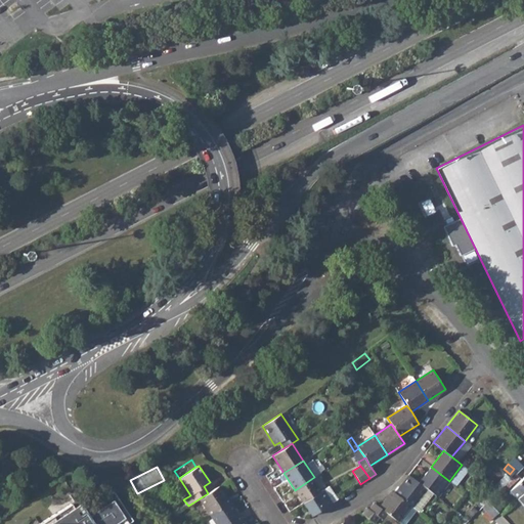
[(431,467),(419,483),(427,488),(437,496),(449,481),(431,467)]
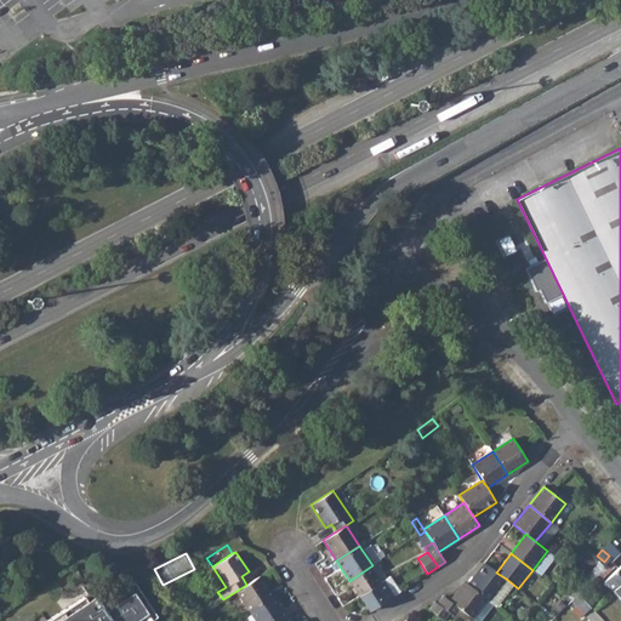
[(599,562),(585,576),(590,582),(591,581),(599,574),(605,568),(599,562)]
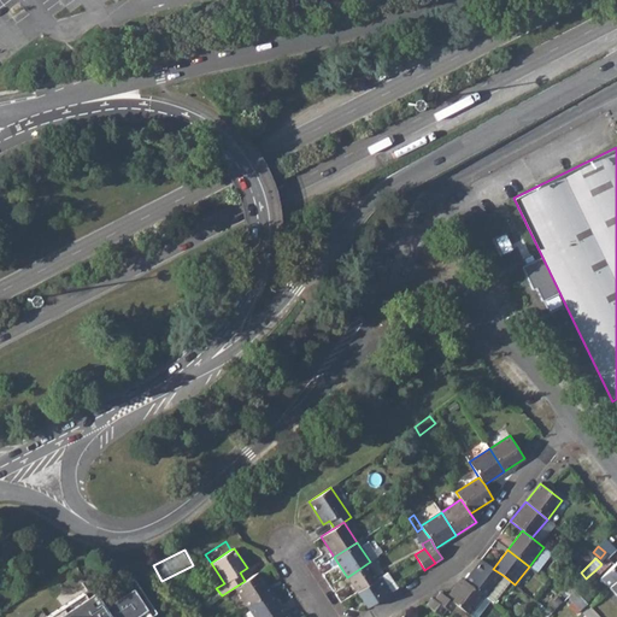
[(601,564),(595,570),(599,574),(612,562),(609,558),(601,564)]
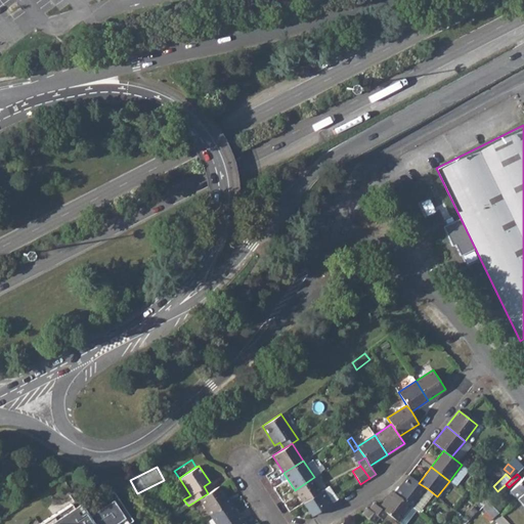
[(408,475),(394,493),(410,506),(412,507),(427,488),(419,483),(408,475)]
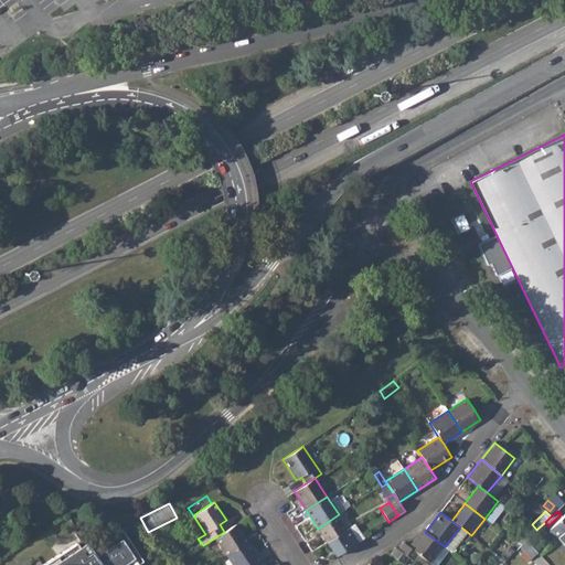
[(564,513),(550,529),(564,544),(564,513)]
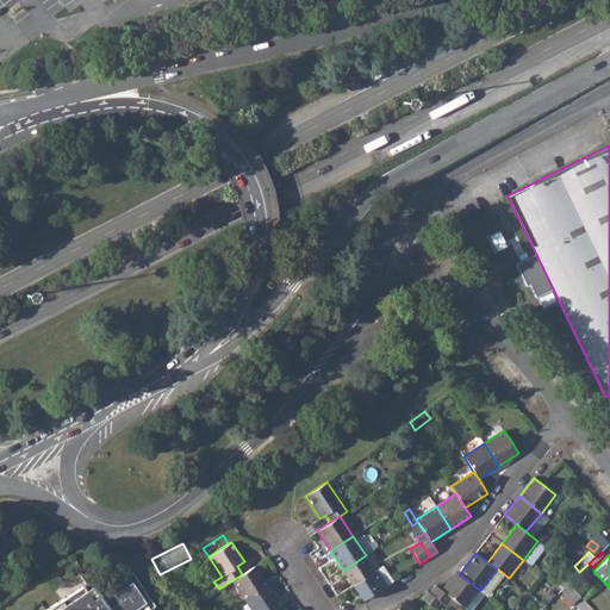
[(362,558),(343,571),(353,585),(373,573),(362,558)]
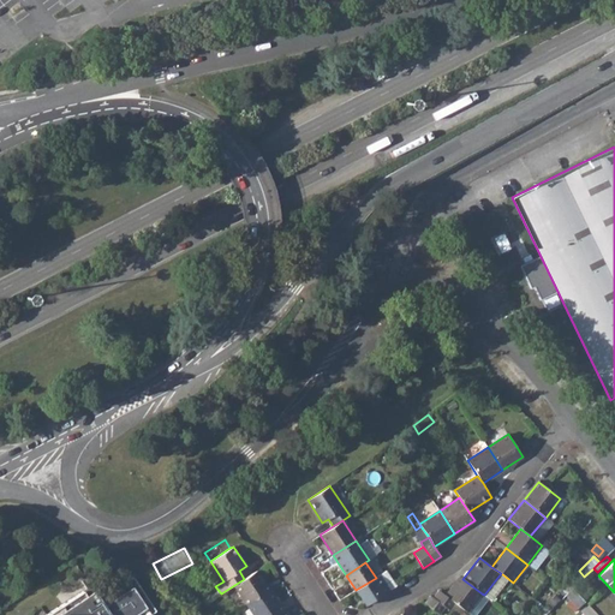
[(244,579),(234,585),(248,605),(270,590),(257,571),(244,579)]
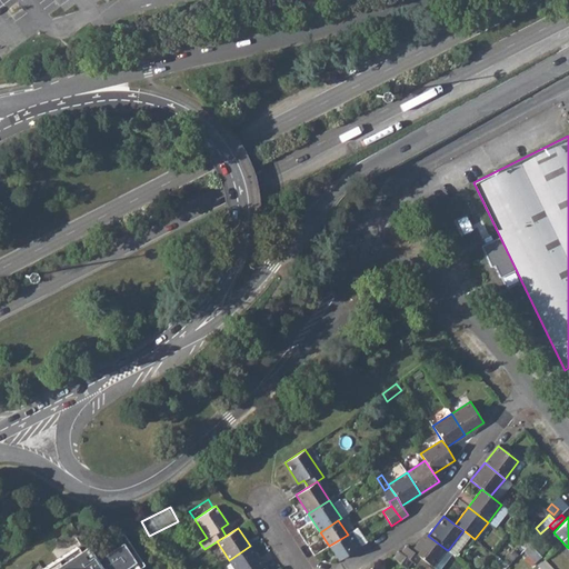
[(348,535),(329,546),(338,560),(366,542),(357,528),(348,535)]
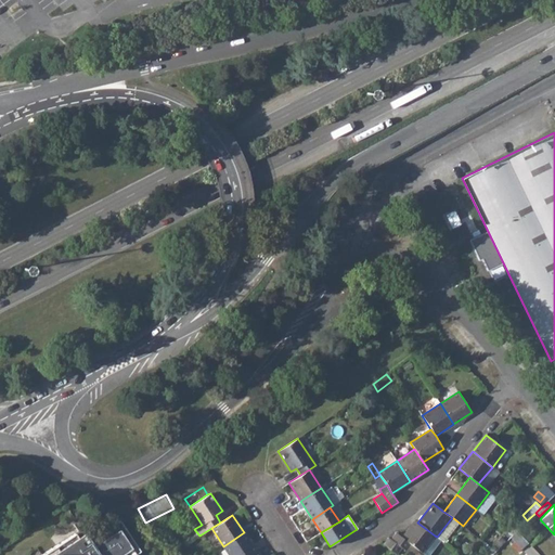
[(521,518),(516,524),(520,528),(523,525),(526,521),(521,518)]
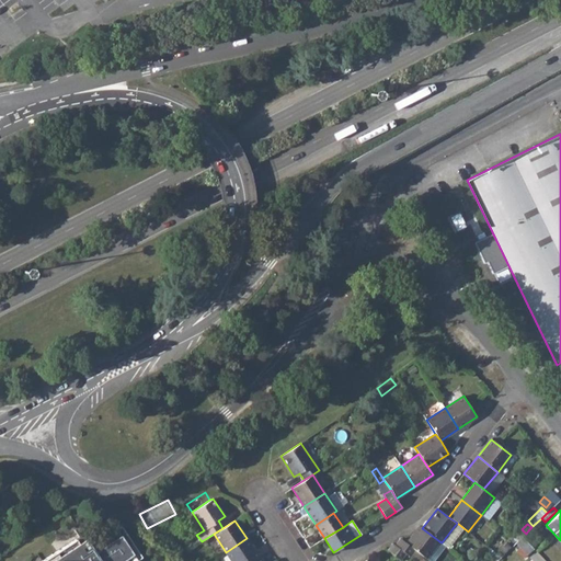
[(528,530),(534,536),(538,531),(534,525),(533,526),(531,527),(528,530)]
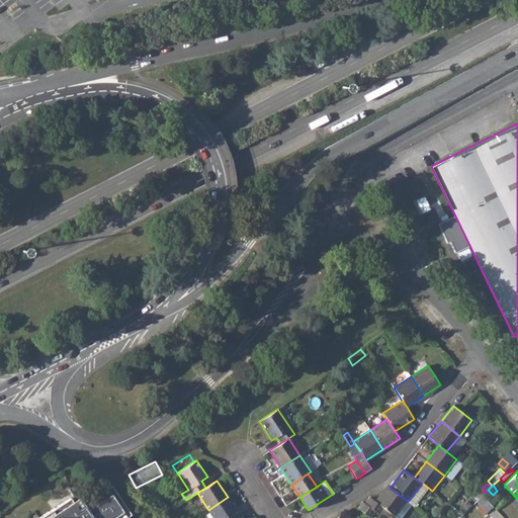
[(125,517),(131,515),(111,486),(83,504),(80,498),(73,502),(70,498),(38,517),(125,517)]
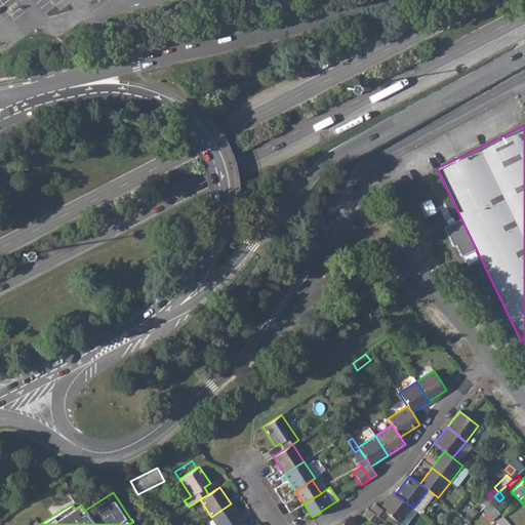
[(393,492),(380,508),(387,513),(399,522),(411,507),(395,494),(393,492)]
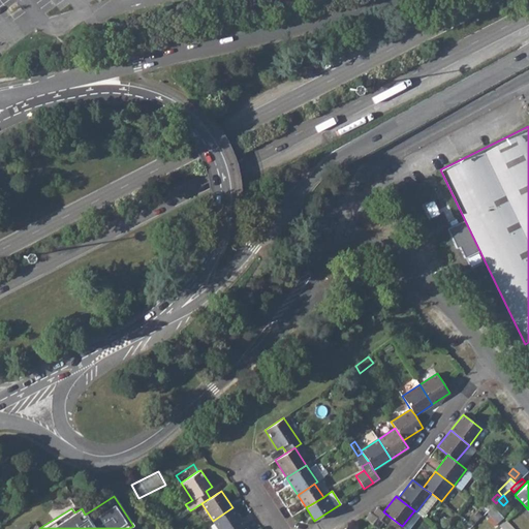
[(483,507),(488,511),(492,506),(496,503),(492,499),(483,507)]
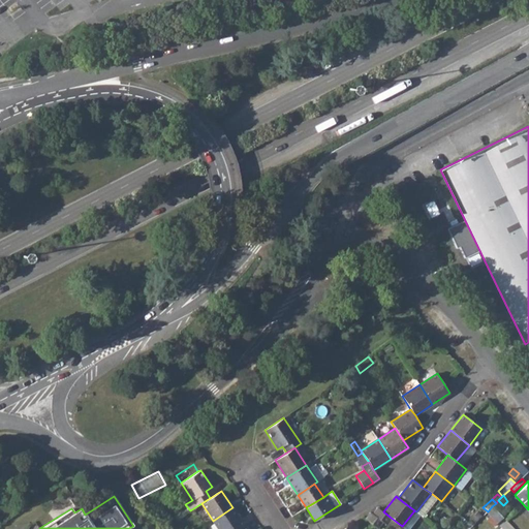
[(488,511),(487,511),(490,516),(497,523),(503,517),(492,506),(488,511)]
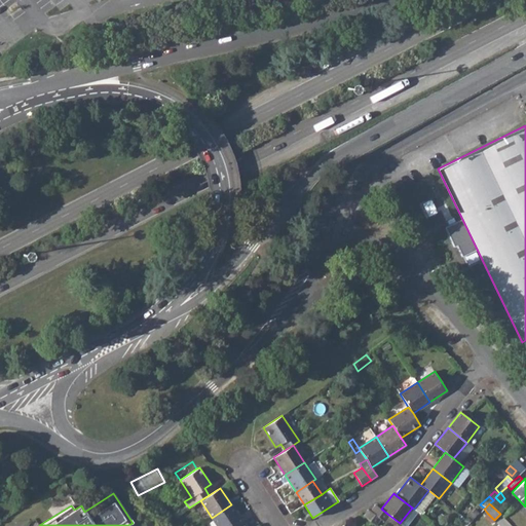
[(231,504),(212,518),(217,525),(235,525),(242,522),(231,504)]
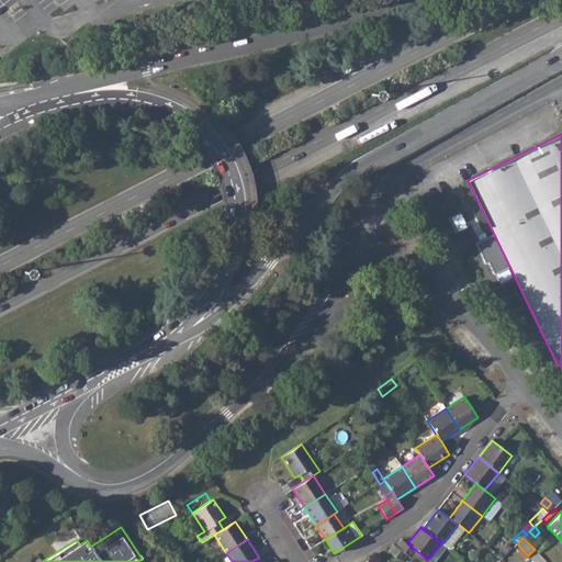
[(407,543),(400,539),(395,546),(406,554),(408,555),(414,549),(407,543)]
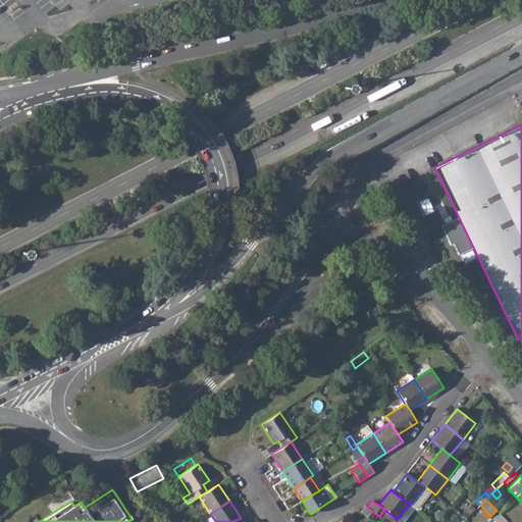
[(464,511),(468,516),(475,509),(471,505),(464,511)]
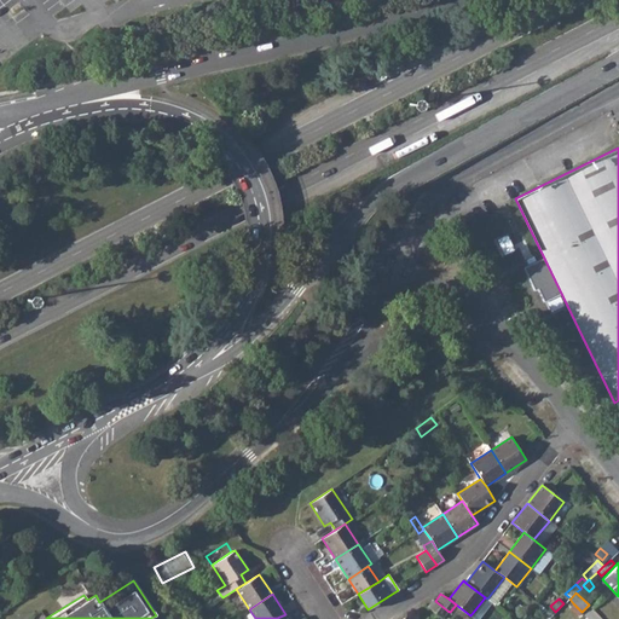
[(435,601),(433,600),(427,607),(441,618),(447,611),(435,601)]
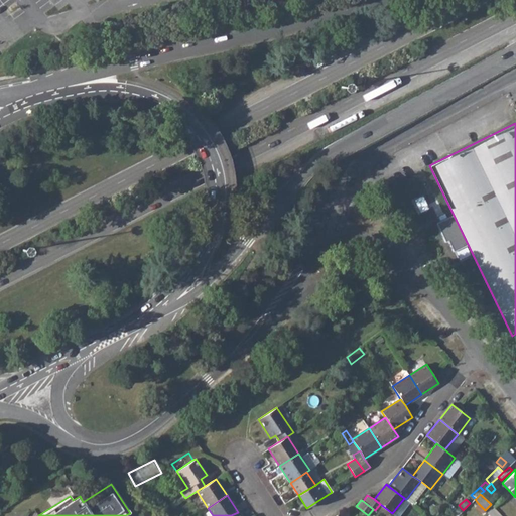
[(475,506),(481,513),(485,510),(478,503),(475,506)]
